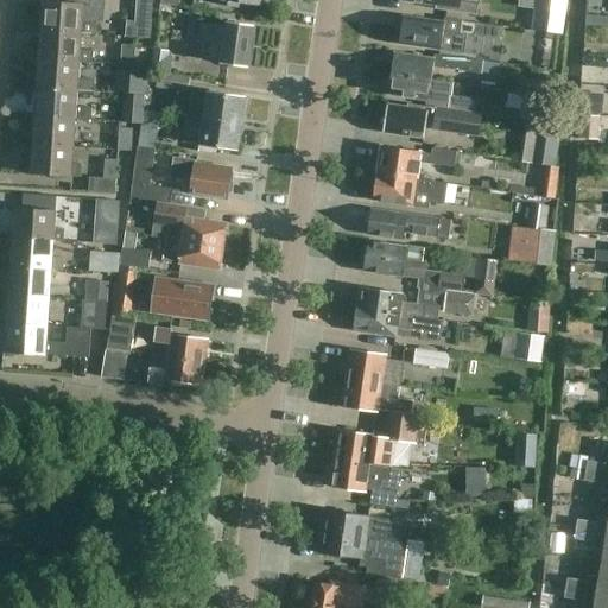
[(82,35),(96,35),(97,23),(83,21),(83,7),(92,7),(90,0),(62,0),(62,4),(43,2),(43,4),(44,4),(42,31),(82,35)]
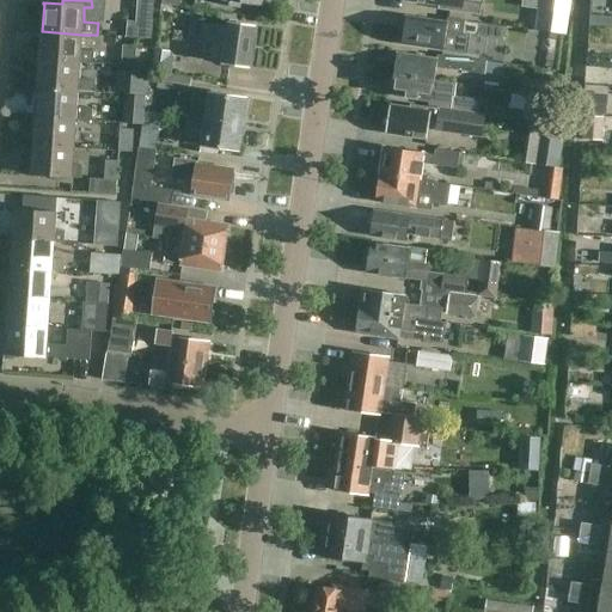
[(482,0),(404,0),(405,1),(407,1),(439,6),(439,10),(461,13),(463,2),(482,6),(482,0)]
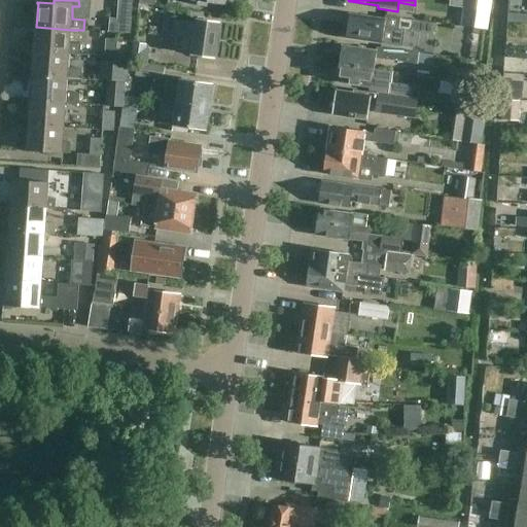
[(486,0),(482,0),(464,0),(463,15),(484,16),(486,0)]
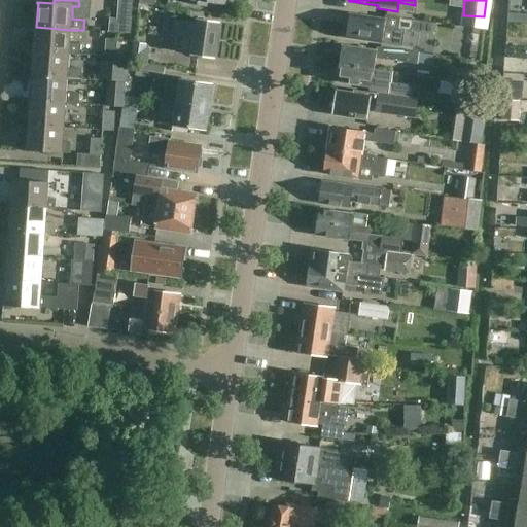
[(385,15),(384,21),(350,15),(348,26),(345,27),(344,34),(347,36),(347,39),(383,44),(383,43),(400,46),(403,29),(411,31),(413,21),(385,15)]
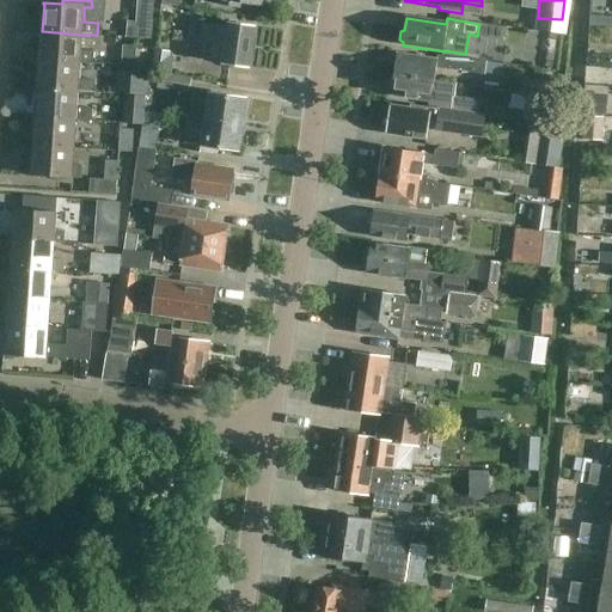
[(224,63),(249,67),(250,63),(254,61),(257,32),(255,30),(255,26),(230,23),(228,28),(204,24),(201,43),(213,44),(212,57),(225,59),(224,63)]
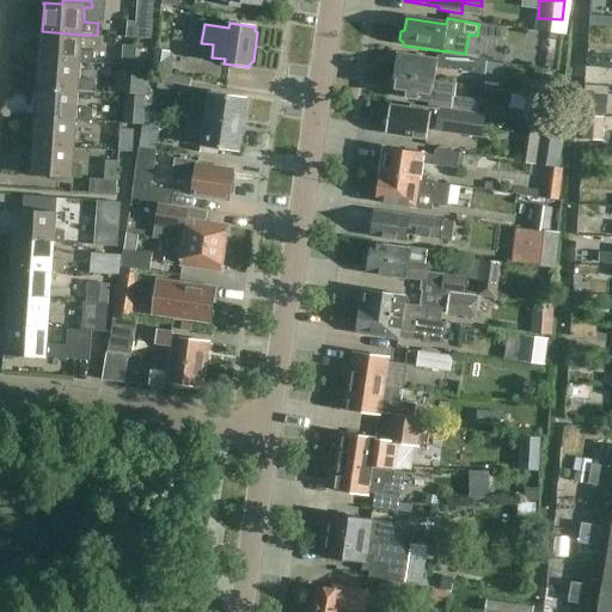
[(589,24),(588,41),(600,42),(601,24),(589,24)]
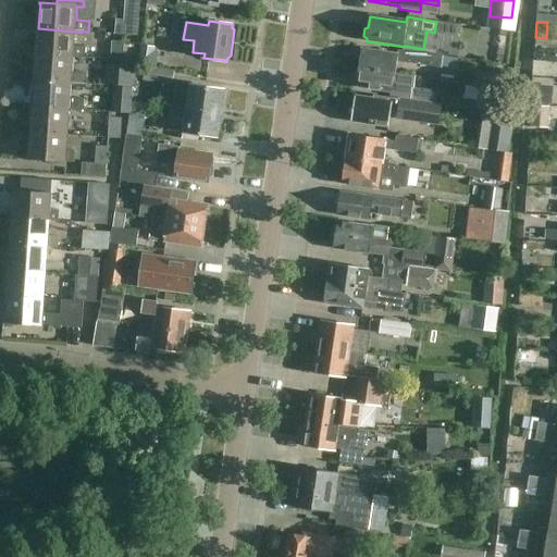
[(73,58),(73,57),(85,58),(86,46),(74,46),(75,32),(38,28),(36,54),(73,58)]
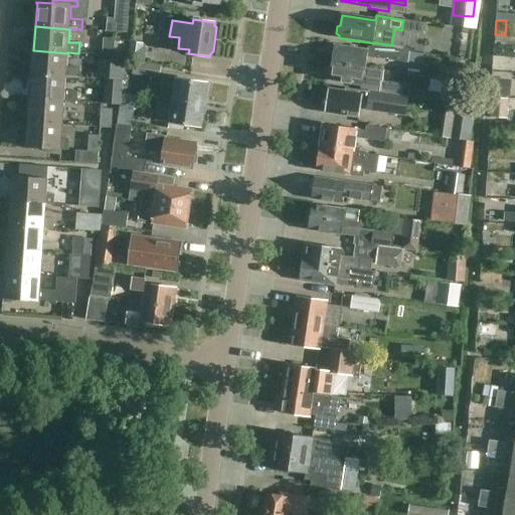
[(116,39),(105,38),(103,55),(114,56),(116,39)]
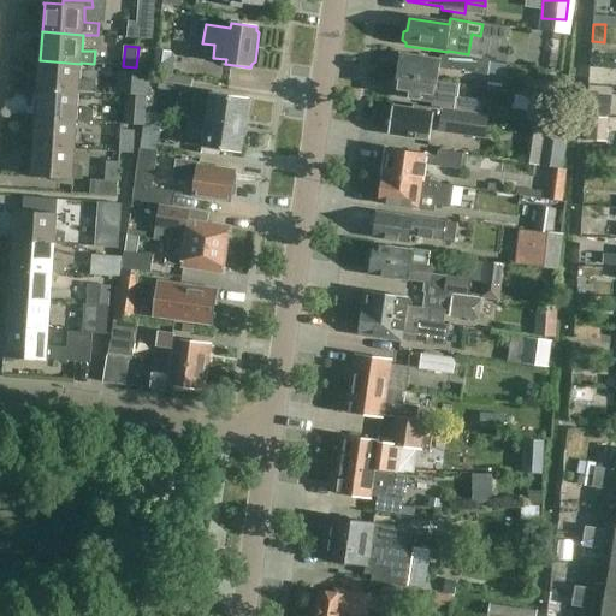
[(397,76),(436,81),(438,70),(505,78),(507,65),(439,57),(439,60),(424,58),(401,54),(397,76)]
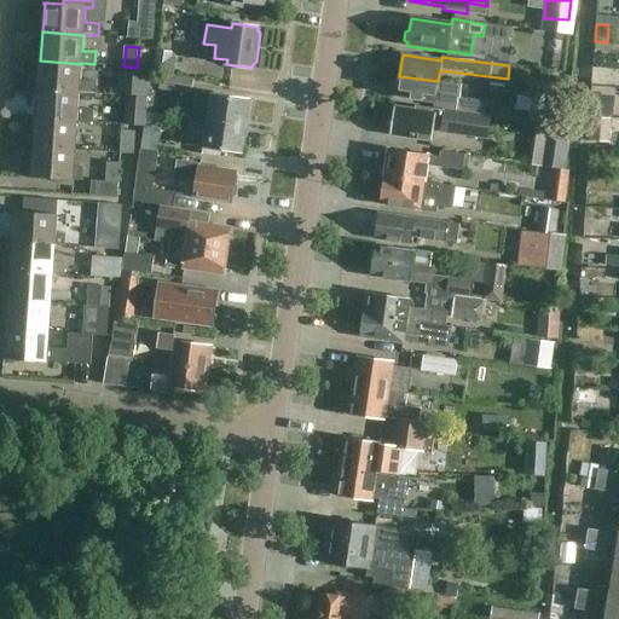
[(218,75),(218,59),(191,61),(192,75),(218,75)]
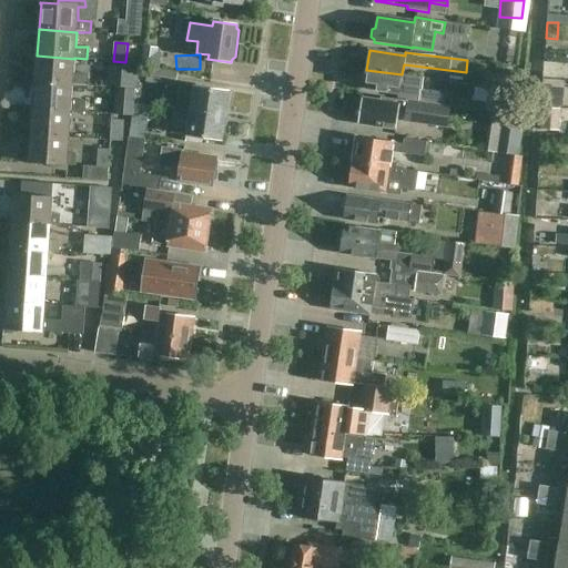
[(72,85),(72,84),(88,85),(89,74),(73,73),(74,59),(37,56),(36,82),(72,85)]
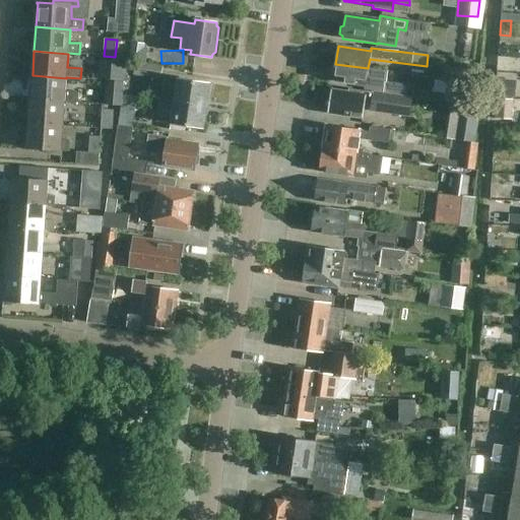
[(161,65),(135,60),(132,73),(159,78),(161,65)]
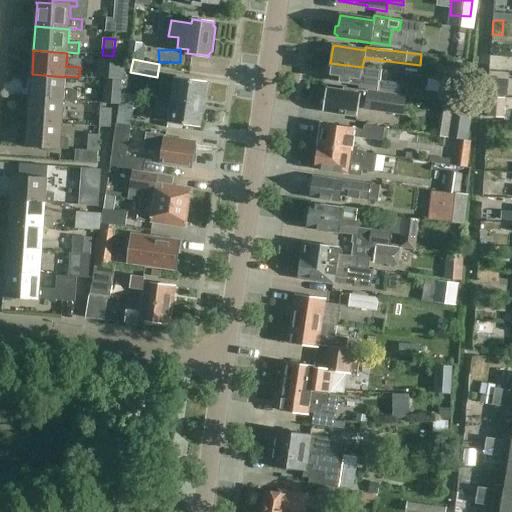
[(95,71),(99,72),(98,79),(109,80),(110,63),(100,62),(100,63),(95,63),(91,65),(91,69),(95,71)]
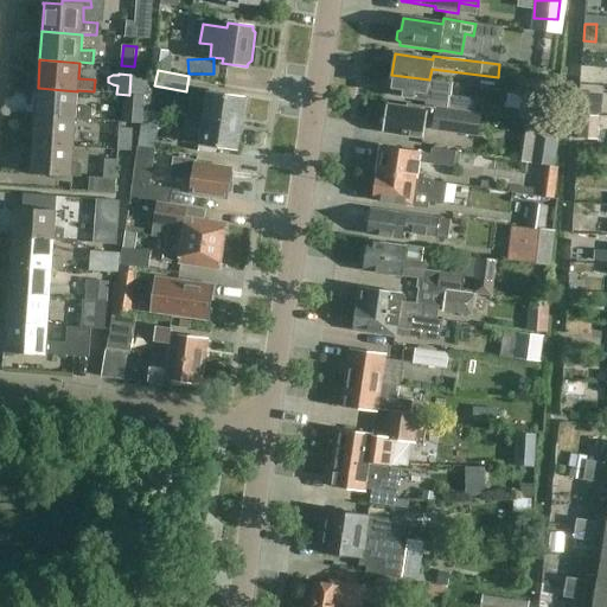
[(475,97),(428,90),(429,80),(391,75),(388,95),(417,100),(426,101),(426,106),(473,113),(475,97)]
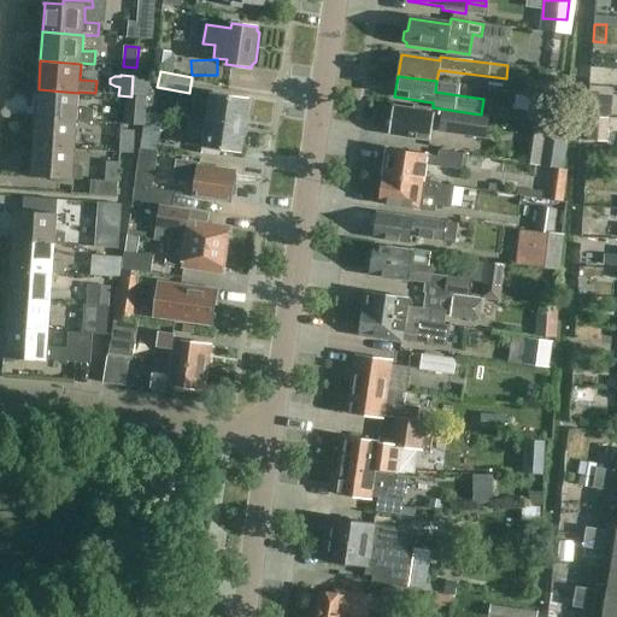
[(94,110),(77,109),(78,93),(39,89),(36,119),(77,122),(93,123),(94,110)]
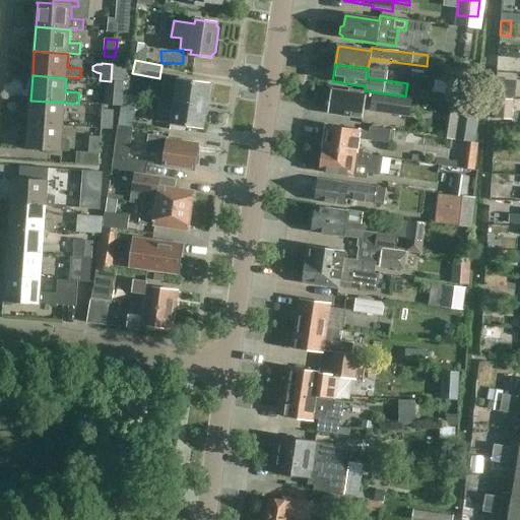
[(161,100),(207,107),(210,84),(165,77),(161,100)]
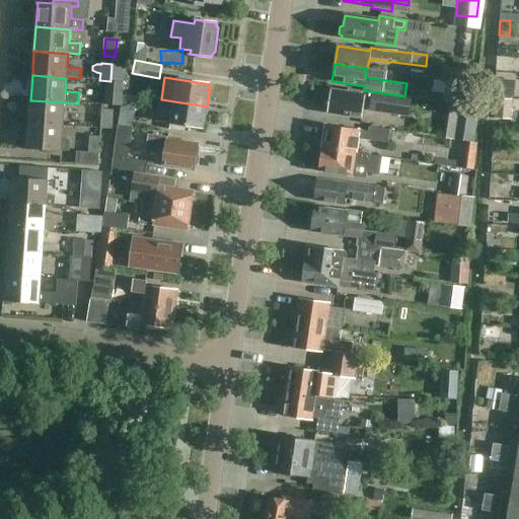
[(108,88),(97,87),(96,104),(106,105),(108,88)]
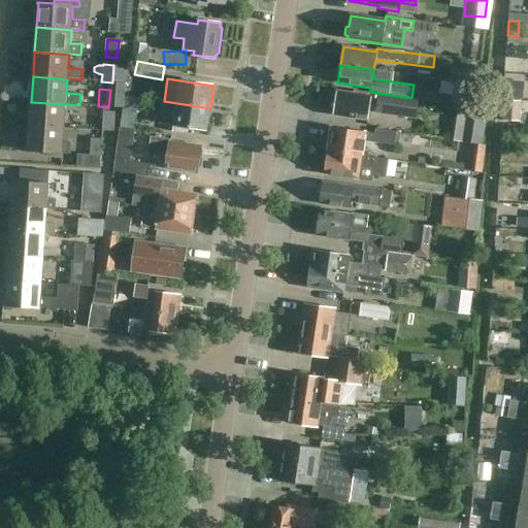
[(334,116),(349,118),(368,121),(371,101),(378,102),(377,106),(399,109),(398,114),(415,117),(418,101),(356,92),(356,94),(338,92),(336,101),(334,103),(333,109),(335,111),(334,116)]
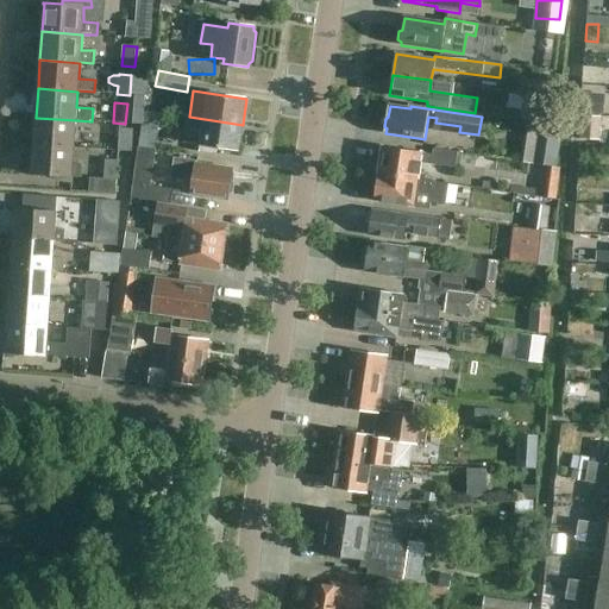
[(581,114),(579,137),(598,138),(600,114),(581,114)]
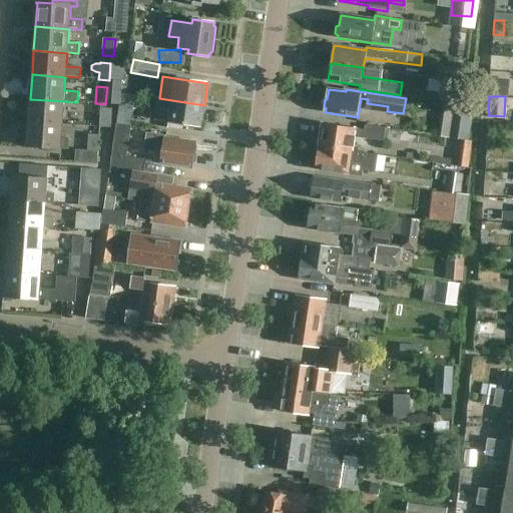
[(204,105),(159,98),(156,120),(200,126),(204,105)]
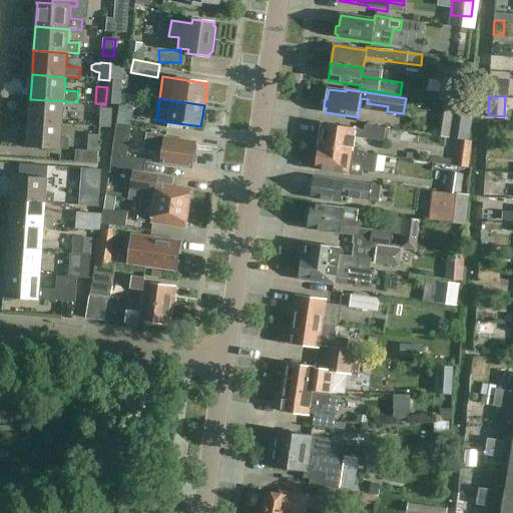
[(62,125),(64,101),(30,99),(28,122),(62,125)]
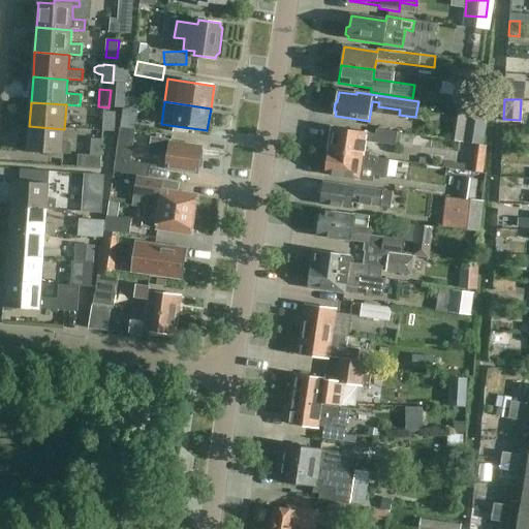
[(106,115),(95,114),(94,131),(105,131),(106,115)]
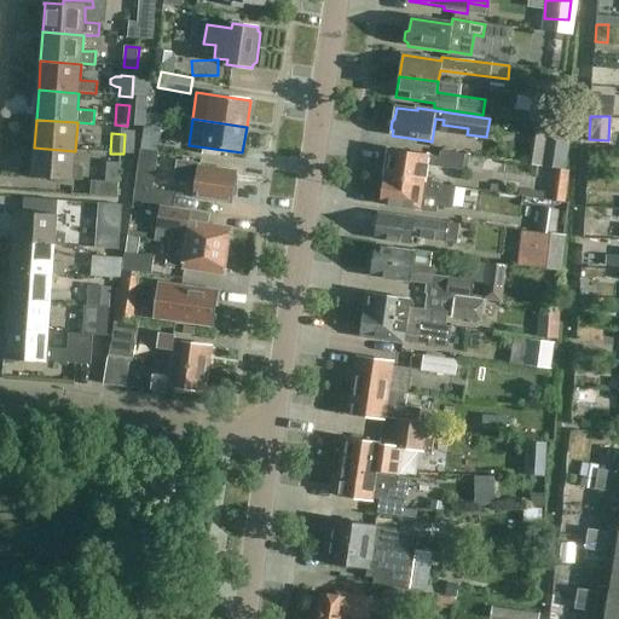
[(165,148),(166,136),(149,133),(148,145),(165,148)]
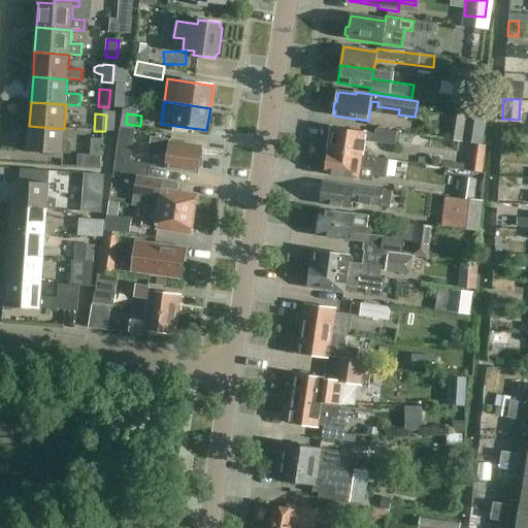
[(27,152),(63,154),(70,155),(71,142),(63,141),(64,129),(29,126),(28,151),(27,150),(27,152)]
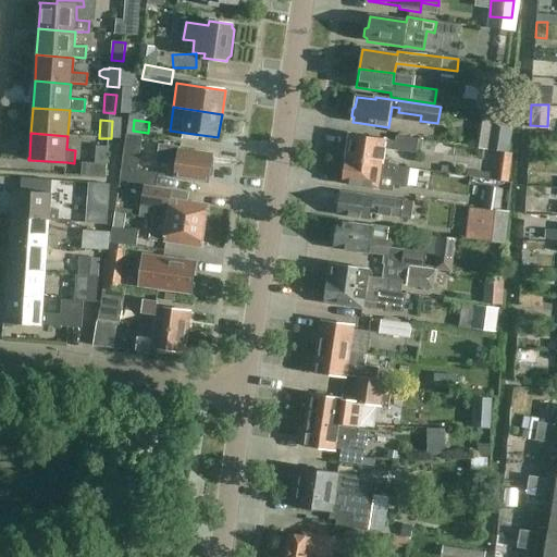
[(119,180),(126,182),(157,186),(159,173),(136,170),(141,136),(126,133),(119,180)]
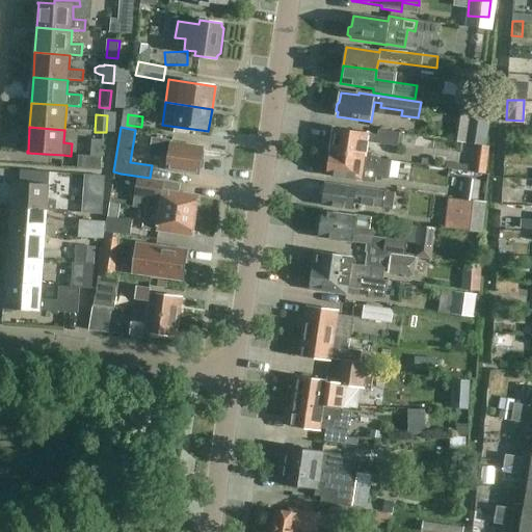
[(365,158),(365,156),(367,141),(398,147),(400,132),(378,129),(377,134),(368,133),(368,134),(334,129),(330,153),(365,158)]
